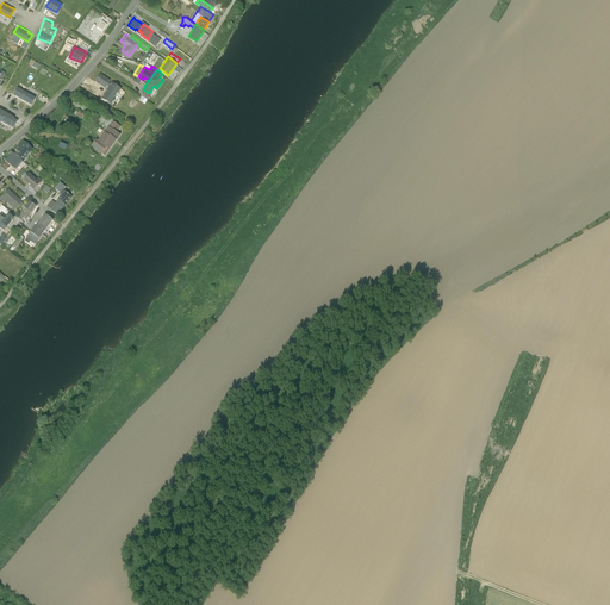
[(100,72),(94,79),(105,86),(106,83),(109,85),(101,97),(111,103),(112,101),(113,98),(117,91),(118,91),(120,87),(111,80),(109,79),(110,78),(100,72)]
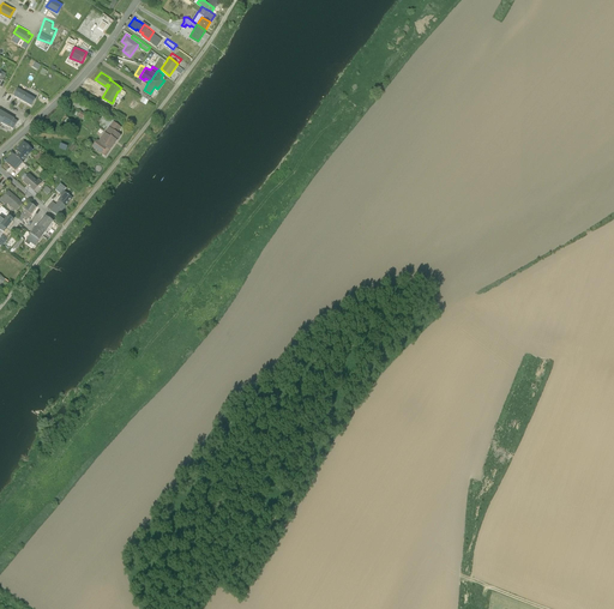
[(22,98),(25,91),(18,86),(13,94),(22,98)]
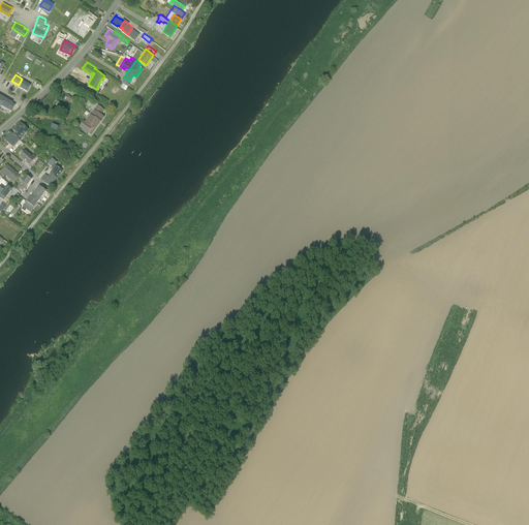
[(22,79),(19,85),(27,89),(30,83),(22,79)]
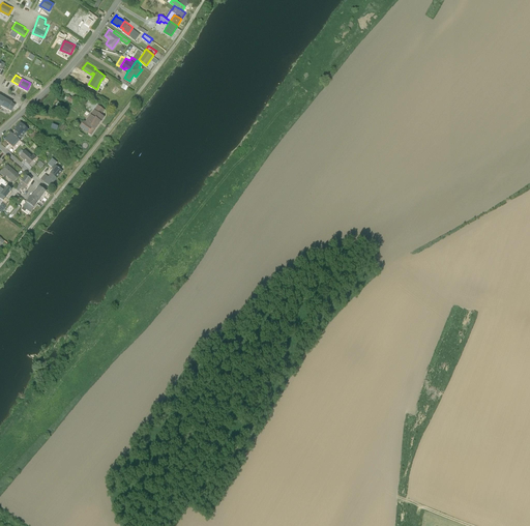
[(12,99),(5,95),(1,105),(7,108),(11,109),(15,103),(13,101),(11,100),(12,99)]
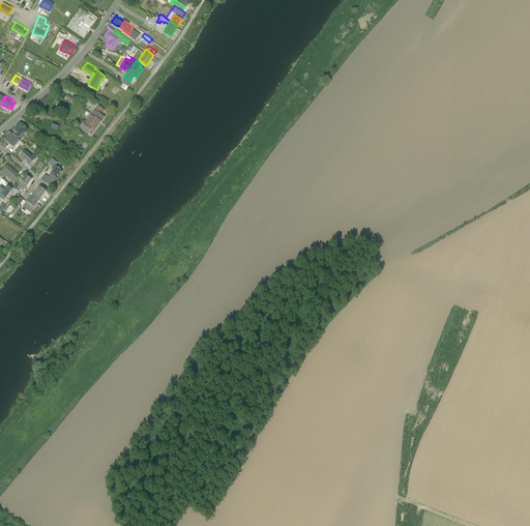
[(83,118),(79,124),(91,133),(94,127),(95,127),(100,119),(105,115),(101,113),(105,108),(97,103),(94,108),(90,113),(85,120),(83,118)]
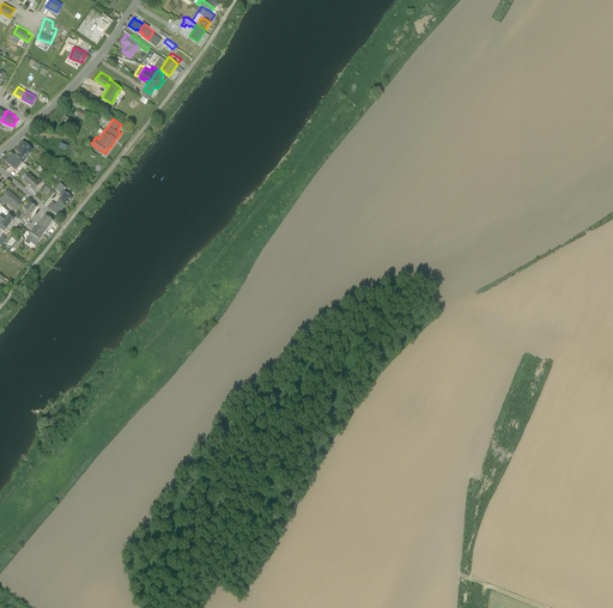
[(16,152),(22,158),(24,156),(24,154),(31,146),(24,139),(19,145),(18,145),(16,147),(18,150),(16,152)]
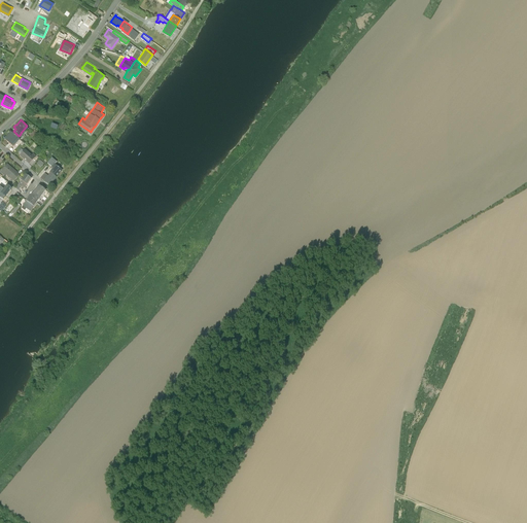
[(19,136),(13,131),(11,129),(4,136),(13,144),(19,139),(20,138),(19,136)]
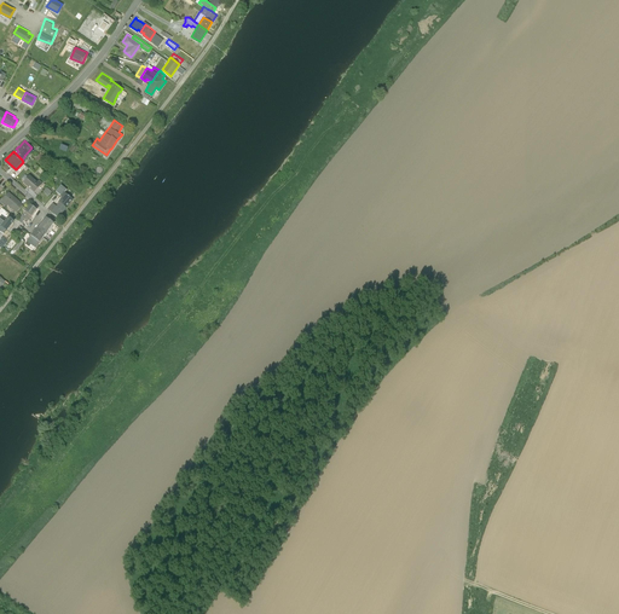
[(29,173),(23,180),(34,190),(42,181),(38,178),(36,179),(29,173)]
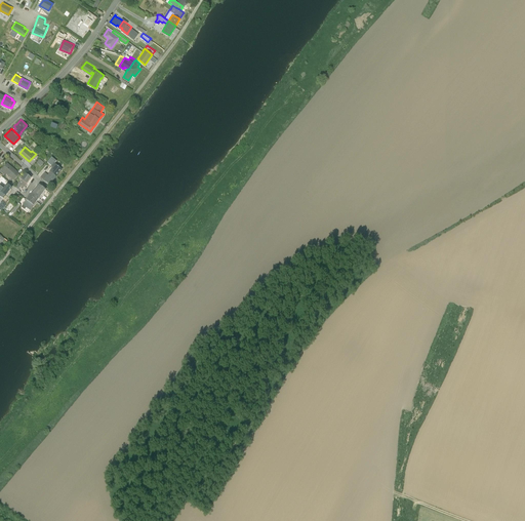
[(7,161),(0,169),(4,173),(6,171),(11,176),(11,175),(13,178),(19,171),(16,169),(17,169),(7,161)]
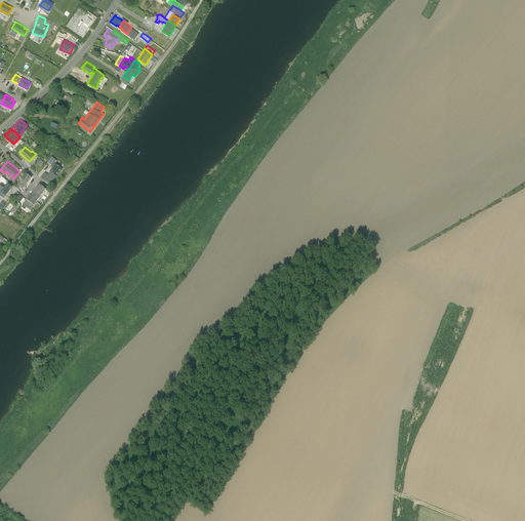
[(48,172),(43,177),(43,178),(46,181),(49,184),(56,174),(55,174),(62,167),(54,161),(51,164),(52,165),(49,169),(50,170),(48,172)]
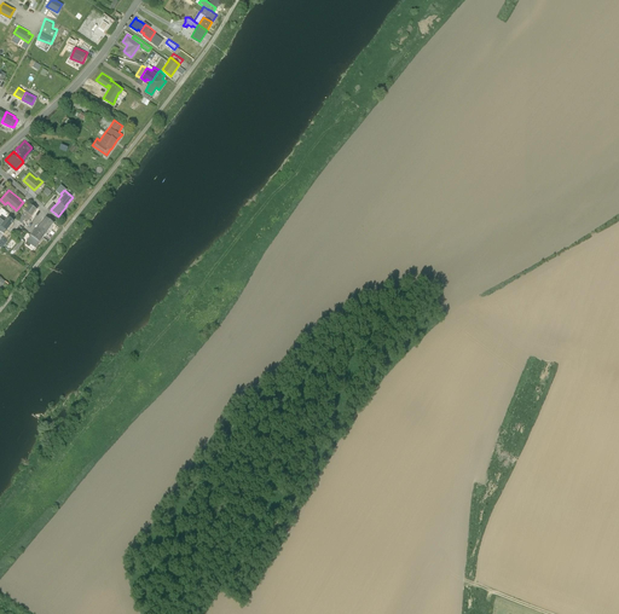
[(25,208),(32,213),(36,207),(30,202),(27,207),(25,208)]
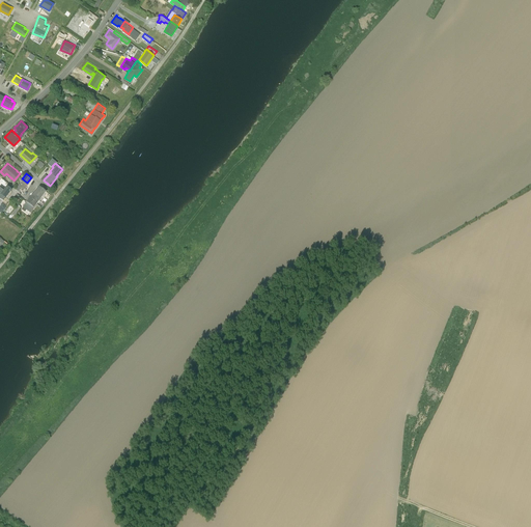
[(0,190),(1,191),(7,184),(8,182),(0,174),(0,190)]
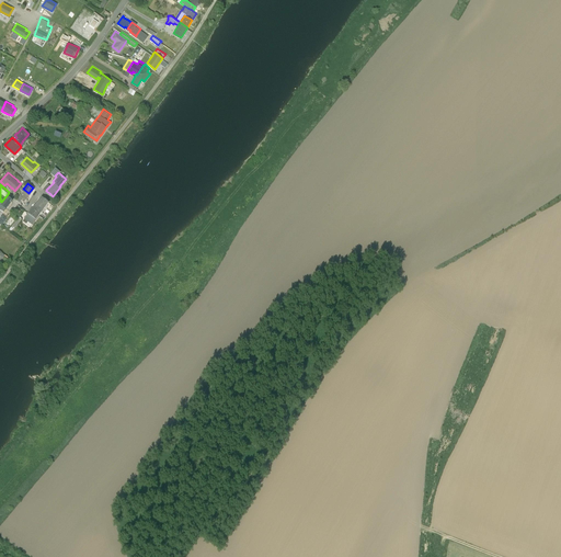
[(23,189),(21,191),(21,193),(16,199),(19,200),(20,200),(23,195),(26,197),(29,193),(23,189)]
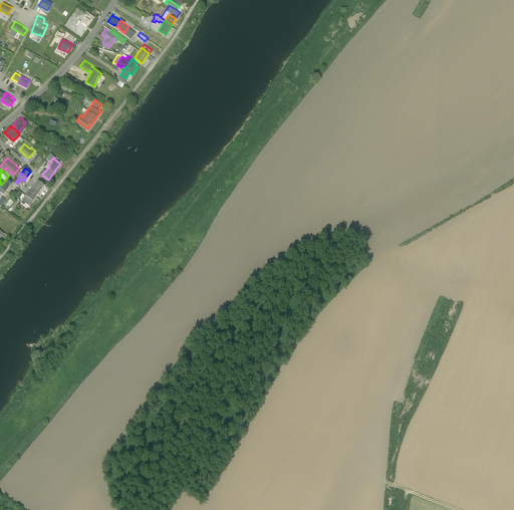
[(7,178),(1,185),(1,186),(5,190),(11,182),(7,178)]
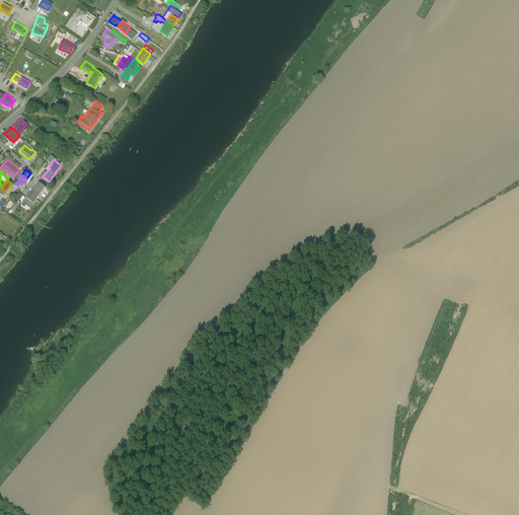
[(32,188),(39,194),(45,186),(46,186),(39,180),(32,188)]
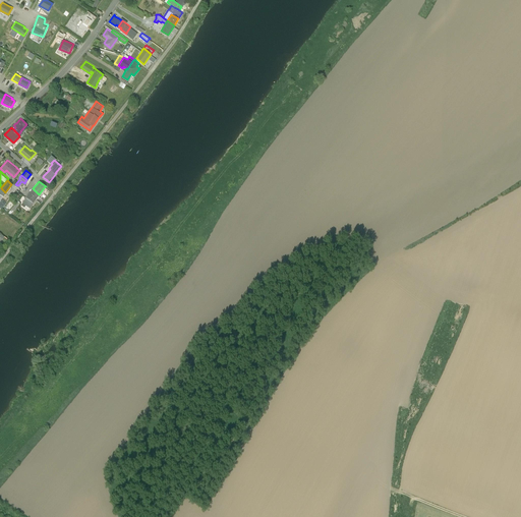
[(30,192),(37,197),(39,194),(33,188),(32,189),(30,192)]
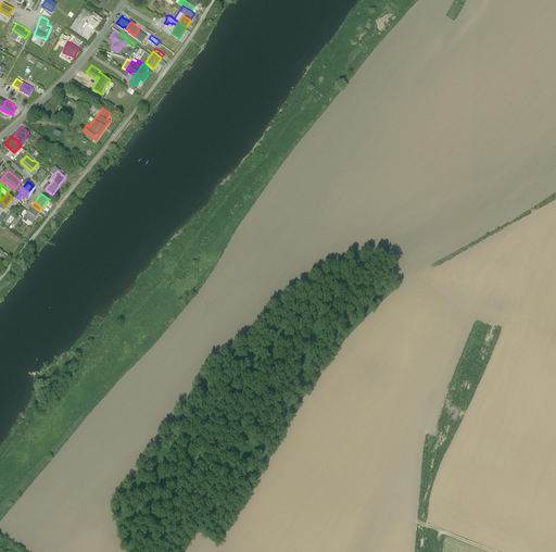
[(27,210),(35,215),(36,215),(39,211),(32,205),(27,210)]
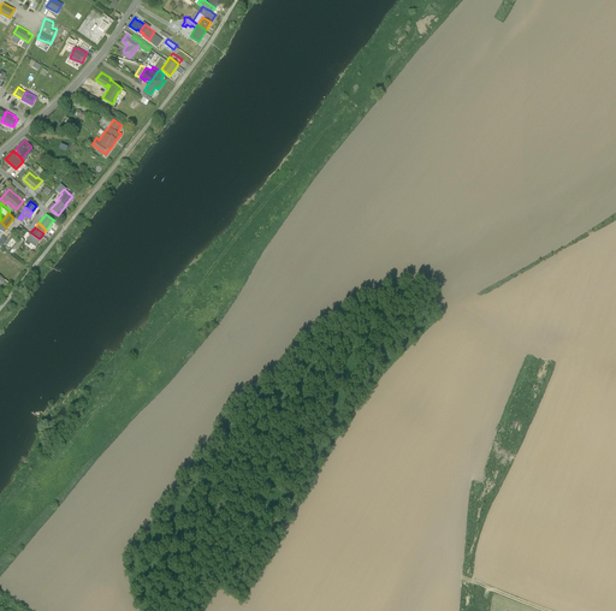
[(39,238),(30,232),(28,237),(31,239),(29,243),(33,247),(39,238)]
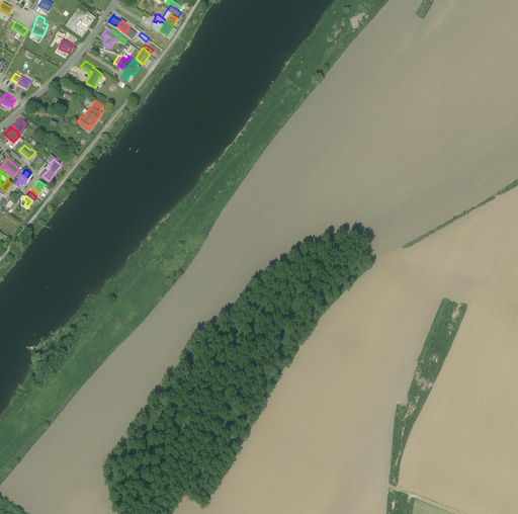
[(18,197),(9,208),(12,210),(20,199),(18,197)]
